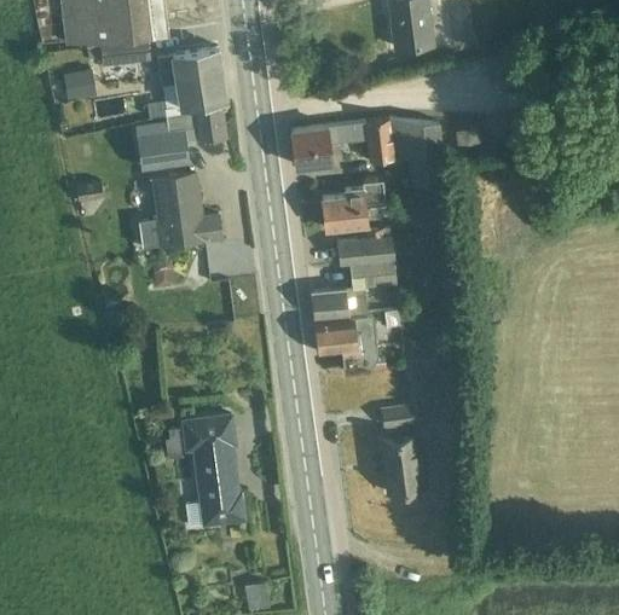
[(168,33),(163,0),(61,0),(67,45),(168,33)]
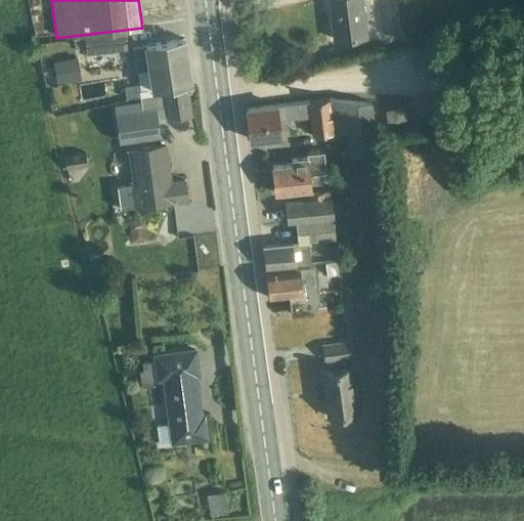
[(329,0),(335,42),(365,38),(360,0),(329,0)]
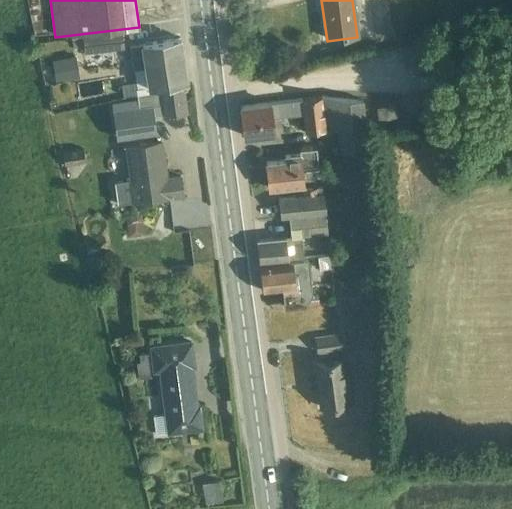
[(122,34),(83,38),(84,54),(124,50),(122,34)]
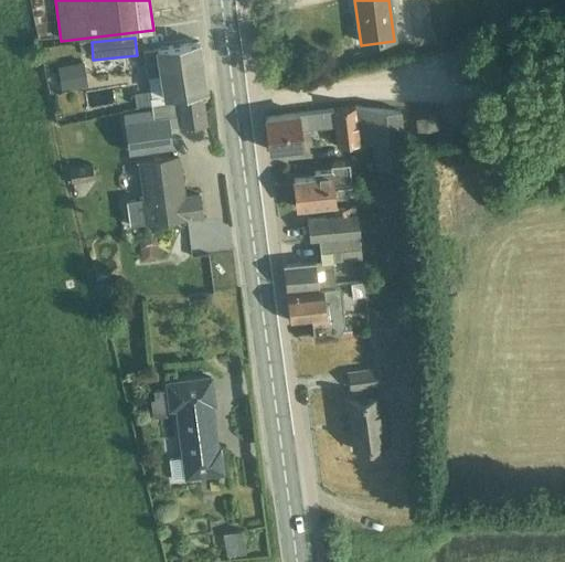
[(92,54),(91,43),(80,44),(81,55),(92,54)]
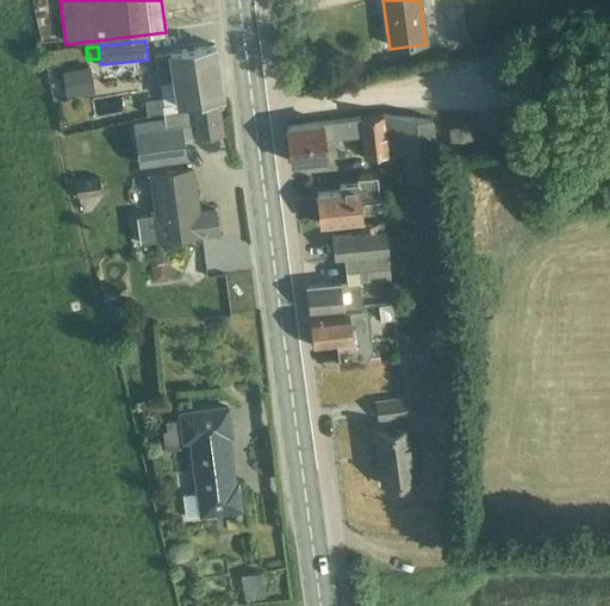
[(216,48),(154,57),(159,86),(162,108),(176,106),(223,99),(216,48)]
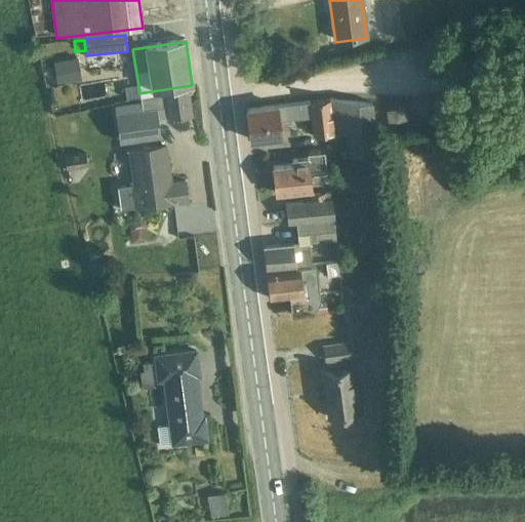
[(111,59),(118,86),(132,83),(125,56),(111,59)]
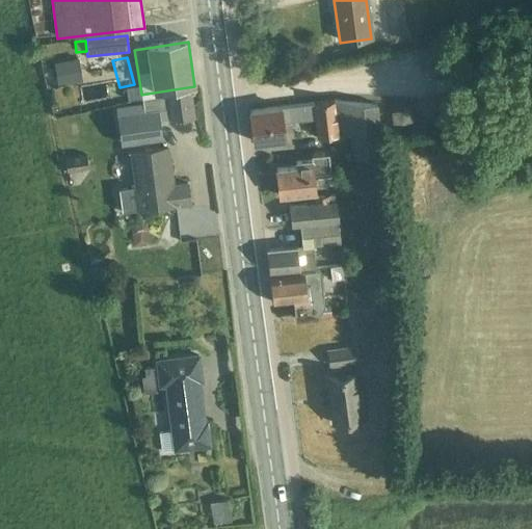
[(76,61),(54,64),(58,87),(80,84),(76,61)]
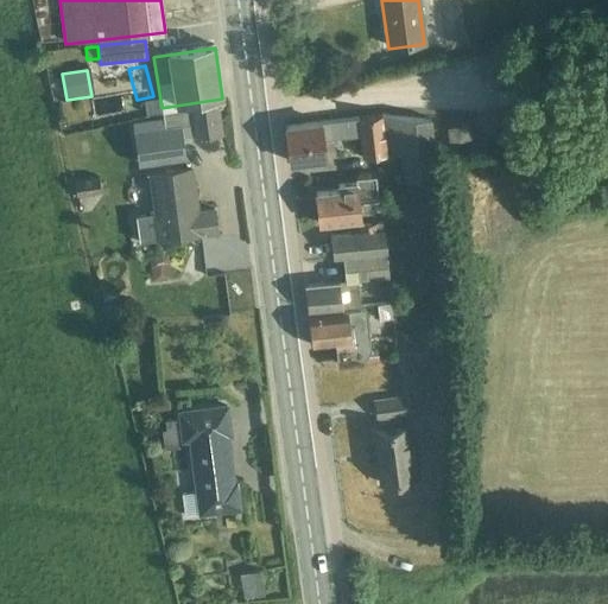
[(164,122),(133,126),(139,167),(187,161),(183,138),(194,137),(195,141),(223,137),(219,106),(163,115),(164,122)]
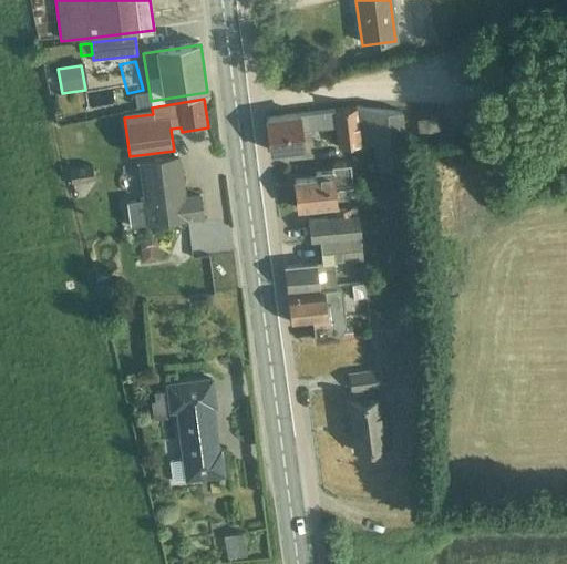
[(356,110),(267,121),(270,154),(303,150),(312,149),(310,132),(337,129),(339,150),(374,145),(378,171),(383,171),(403,168),(406,167),(402,114),(356,110)]
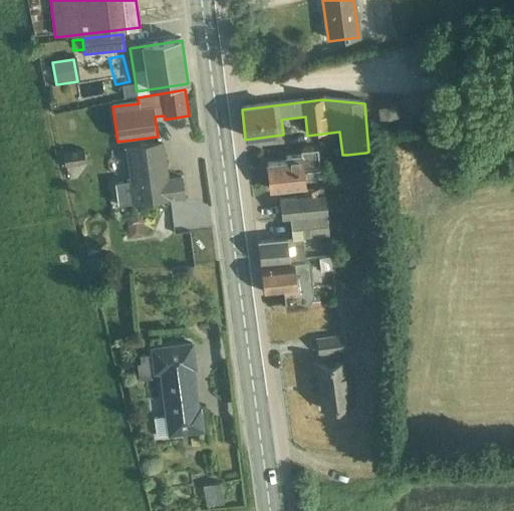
[(395,108),(380,110),(381,118),(396,117),(395,108)]
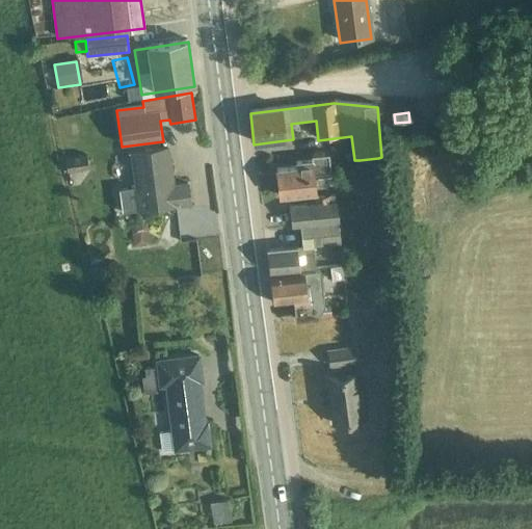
[(168,150),(131,154),(136,189),(125,191),(128,213),(190,205),(188,186),(170,188),(169,182),(173,181),(168,150)]
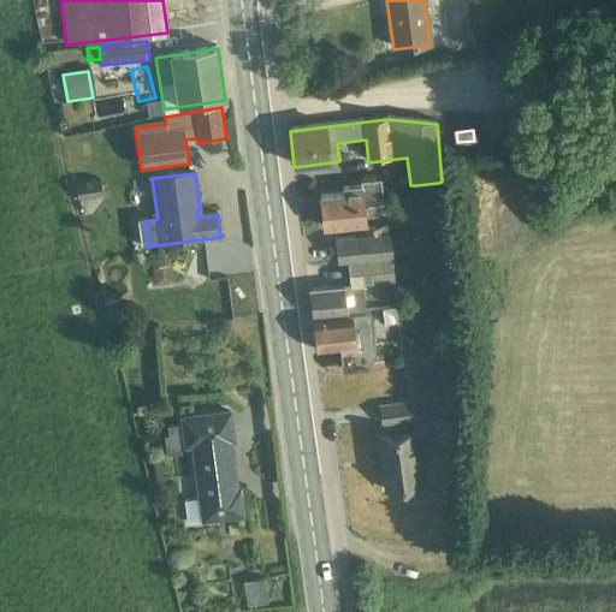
[(325,230),(325,229),(366,225),(365,208),(384,206),(380,180),(360,183),(361,189),(343,191),(343,196),(321,198),(321,197),(320,197),(324,230),(325,230)]
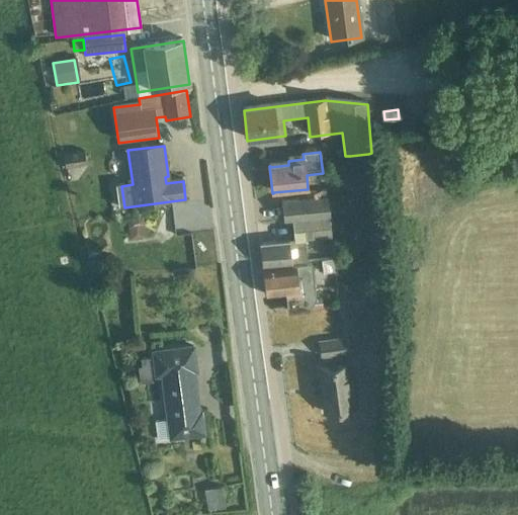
[(85,154),(64,157),(66,168),(86,166),(85,154)]
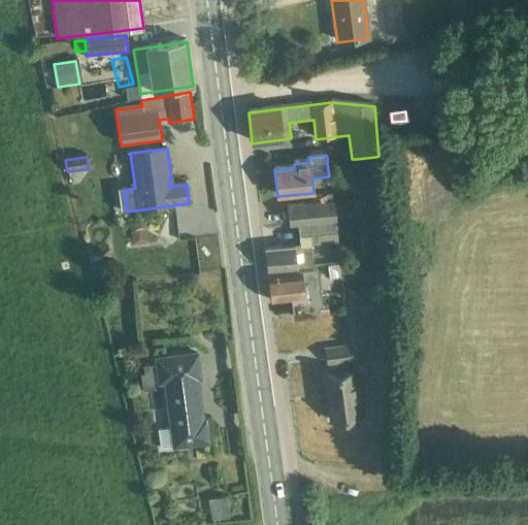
[(378,189),(375,157),(357,159),(361,191),(378,189)]
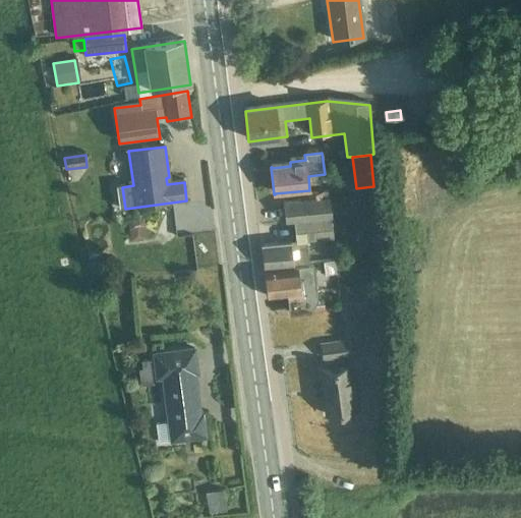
[(294,223),(331,219),(332,219),(328,193),(327,193),(322,194),(322,193),(309,195),(310,202),(283,205),(286,224),(294,223)]
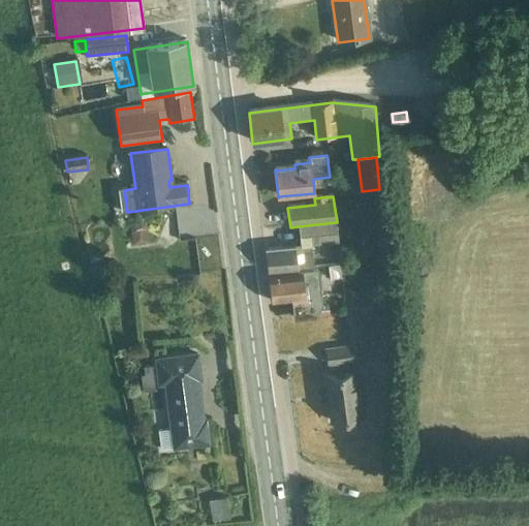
[(338,244),(336,222),(299,226),(301,246),(266,250),(268,273),(298,270),(298,271),(314,269),(311,247),(338,244)]
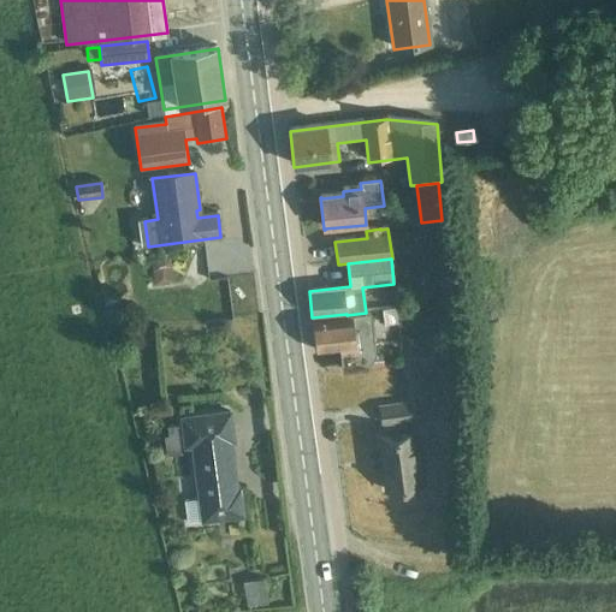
[(149,281),(167,281),(167,260),(148,260),(149,281)]
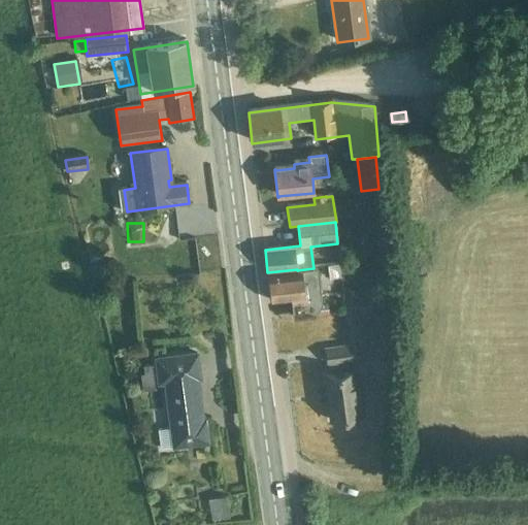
[(221,239),(182,244),(182,245),(183,255),(185,274),(224,269),(221,239)]
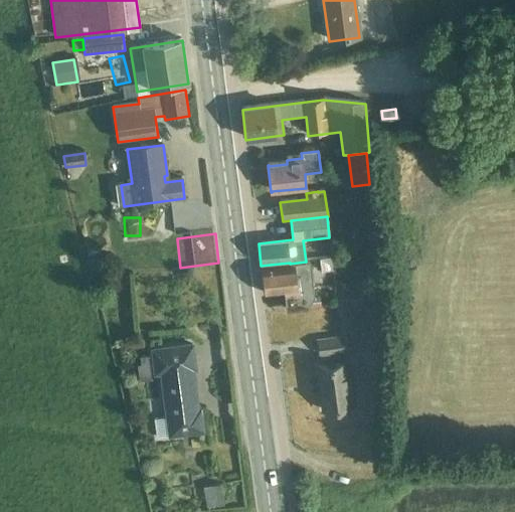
[(101,259),(90,262),(93,276),(105,275),(101,259)]
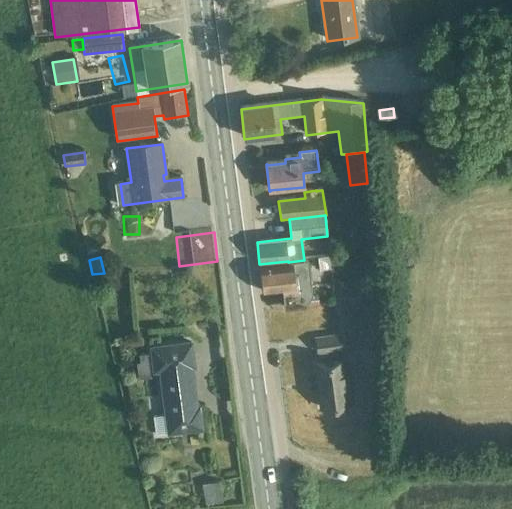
[(317,260),(318,273),(330,272),(329,259),(317,260)]
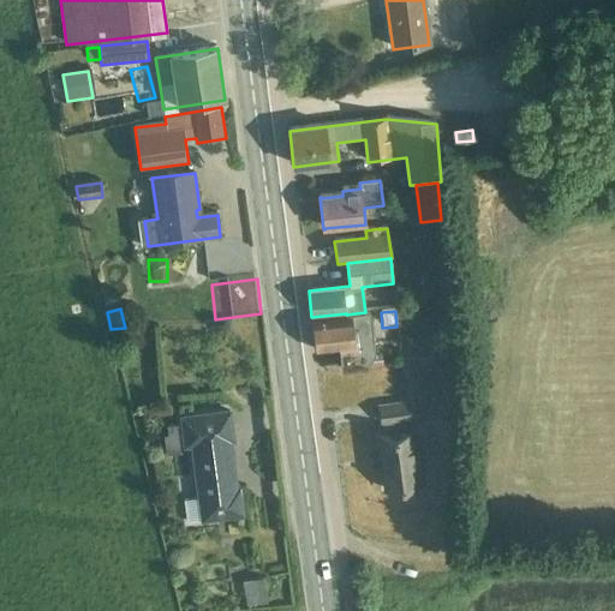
[(371,316),(312,323),(316,353),(339,349),(342,371),(365,369),(366,371),(381,369),(380,357),(376,358),(371,316)]
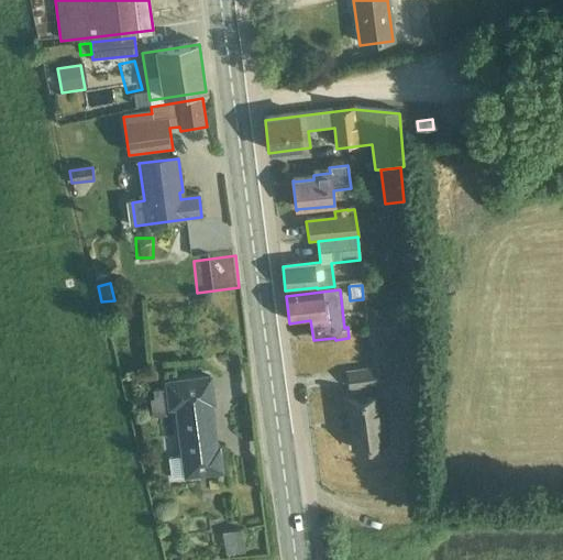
[(398,318),(394,333),(409,338),(414,322),(398,318)]
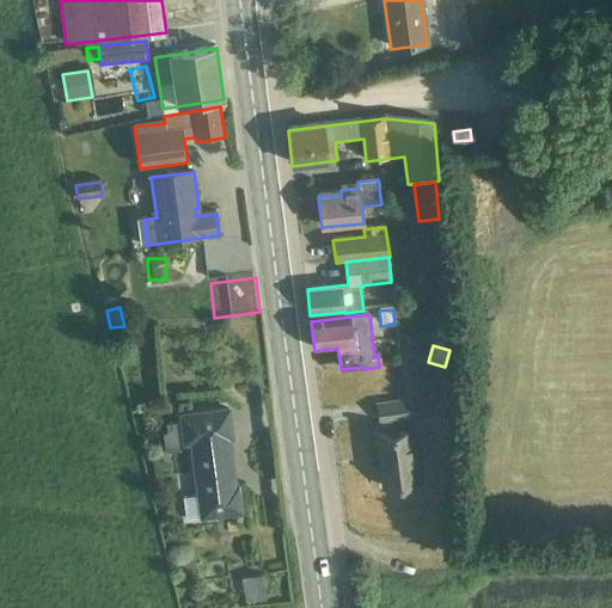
[(407,403),(378,406),(380,424),(409,419),(407,403)]
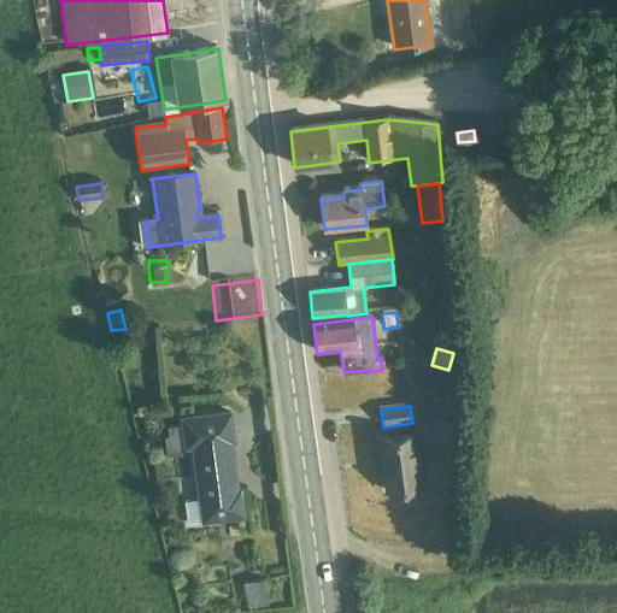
[(188,526),(204,524),(244,518),(240,491),(236,493),(230,444),(234,443),(230,414),(182,422),(186,449),(193,449),(200,502),(186,505),(188,526)]
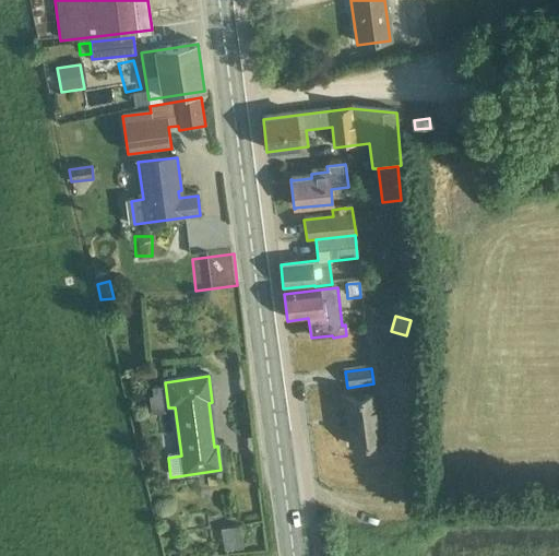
[(375,397),(344,401),(351,448),(385,444),(381,411),(377,411),(375,397)]
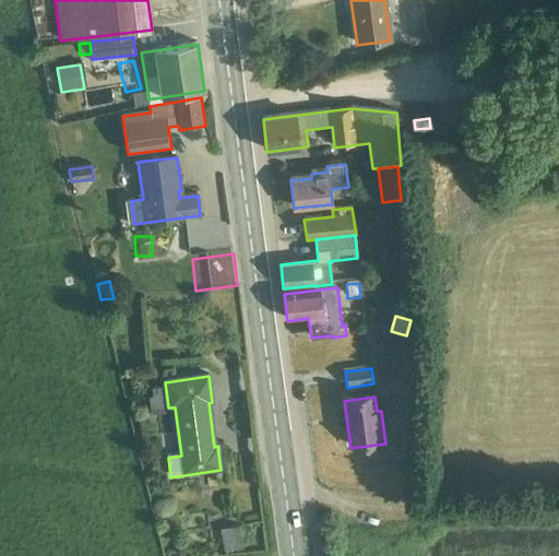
[(239,528),(222,531),(226,553),(244,549),(239,528)]
